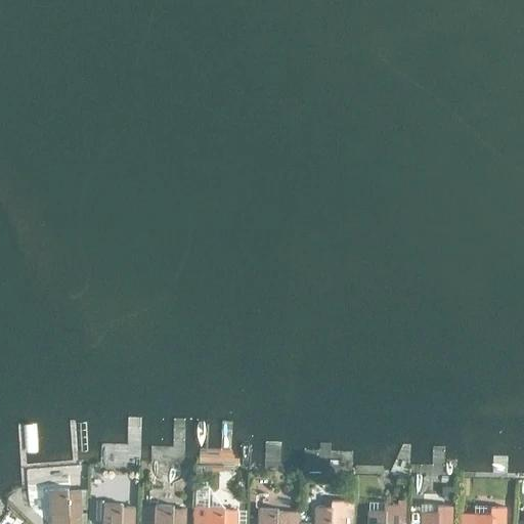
[(461,485),(443,488),(442,495),(461,495),(461,485)]
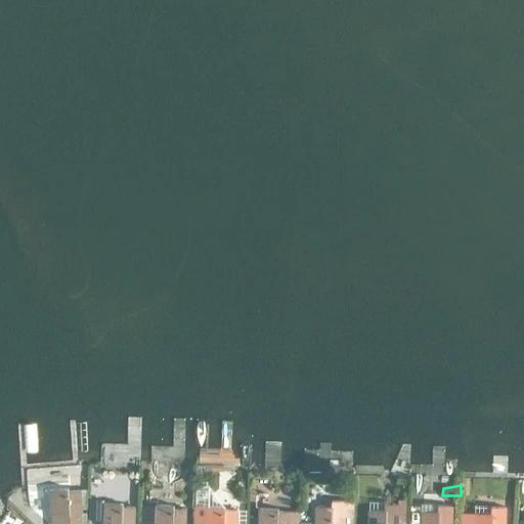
[(69,487),(50,489),(52,514),(53,514),(53,523),(82,523),(81,512),(83,512),(81,489),(69,490),(69,487)]
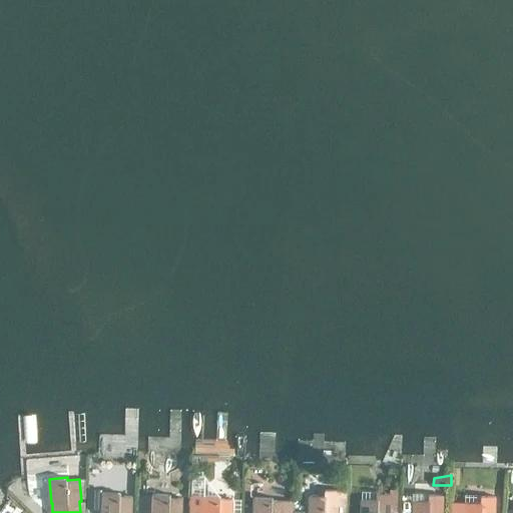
[(311,496),(310,512),(346,512),(347,493),(339,493),(339,490),(326,490),(326,496),(311,496)]
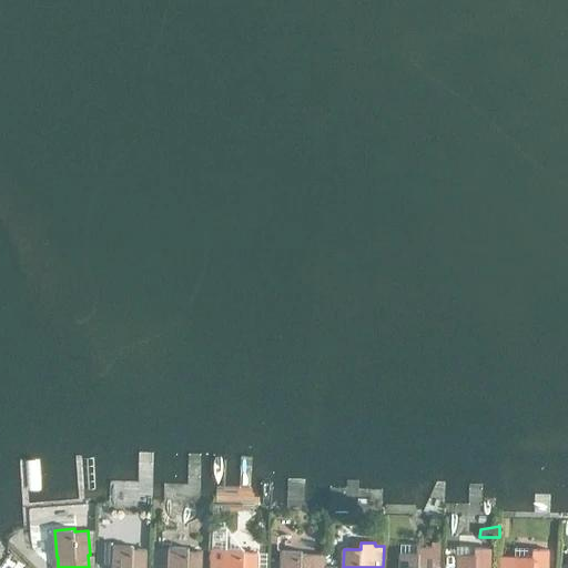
[(133,567),(134,548),(134,546),(113,545),(113,546),(95,546),(94,567),(133,567)]
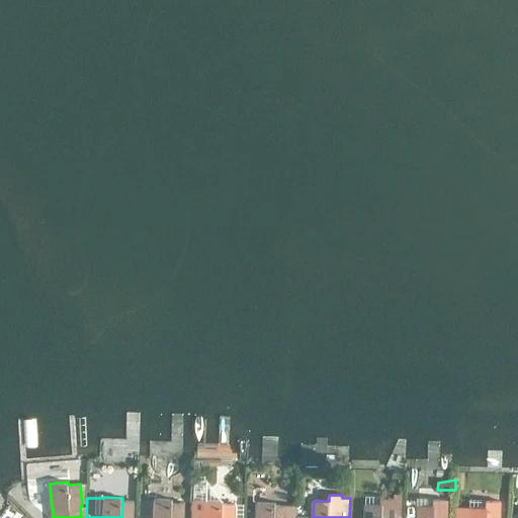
[(365,504),(364,517),(402,517),(403,499),(395,498),(380,498),(380,504),(365,504)]
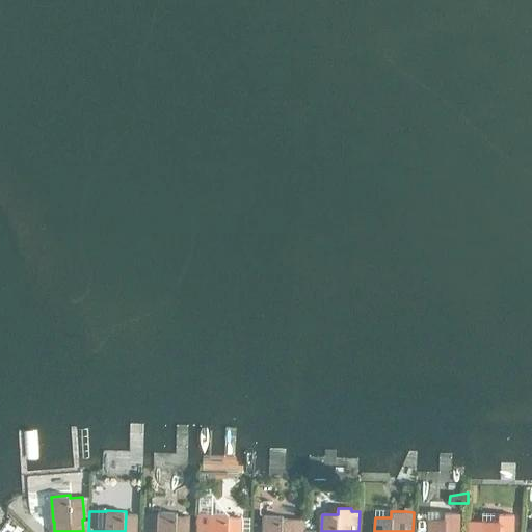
[(158,512),(158,513),(157,531),(188,531),(189,515),(178,515),(178,512),(158,512)]
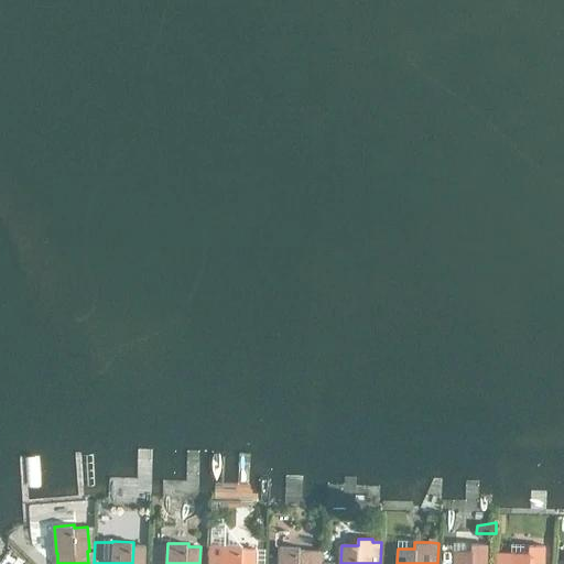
[(455,550),(454,563),(486,563),(487,543),(473,543),(472,551),(455,550)]
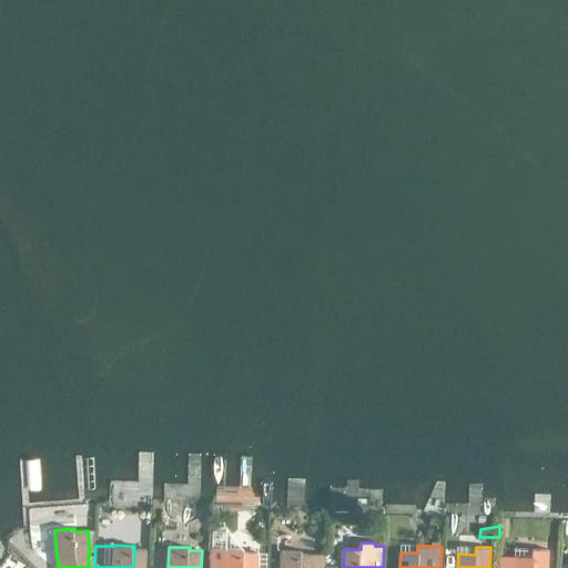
[(212,554),(211,567),(256,567),(257,551),(244,551),(245,549),(224,548),(224,554),(212,554)]
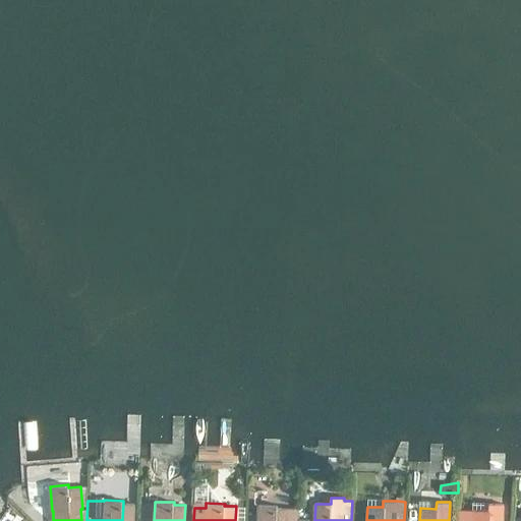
[(474,511),(473,520),(503,520),(504,504),(489,504),(489,510),(474,510),(474,511)]
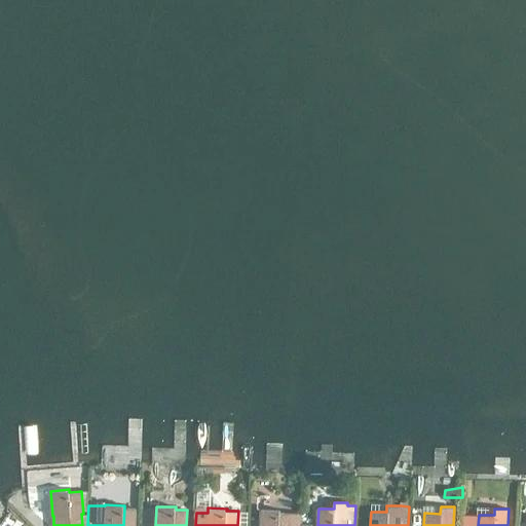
[(299,525),(299,518),(292,518),(292,513),(280,513),(280,510),(261,510),(260,525),(299,525)]
